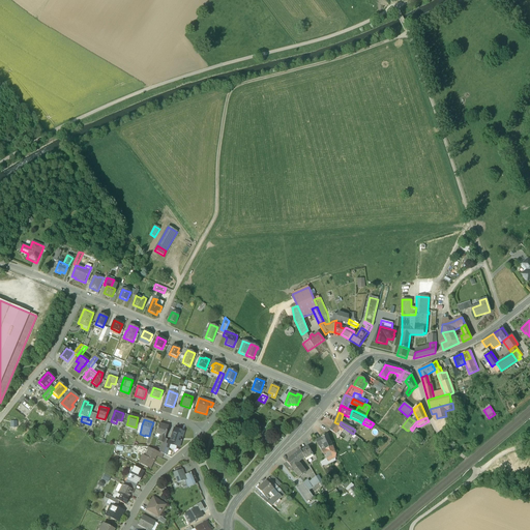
[(340,424),(334,422),(330,431),(339,436),(339,434),(337,434),(340,431),(346,435),(348,431),(340,424)]
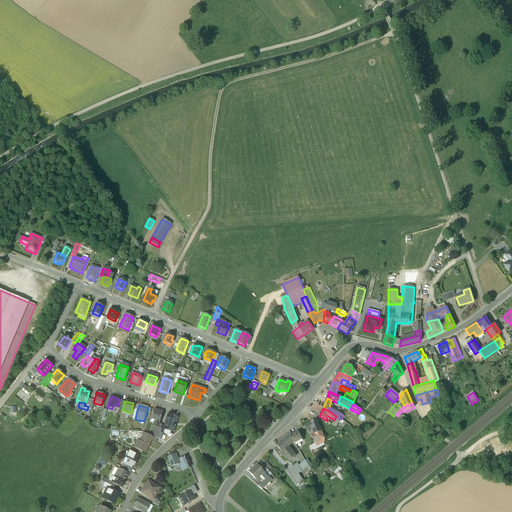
[(162,412),(153,409),(150,420),(153,422),(155,422),(159,423),(162,412)]
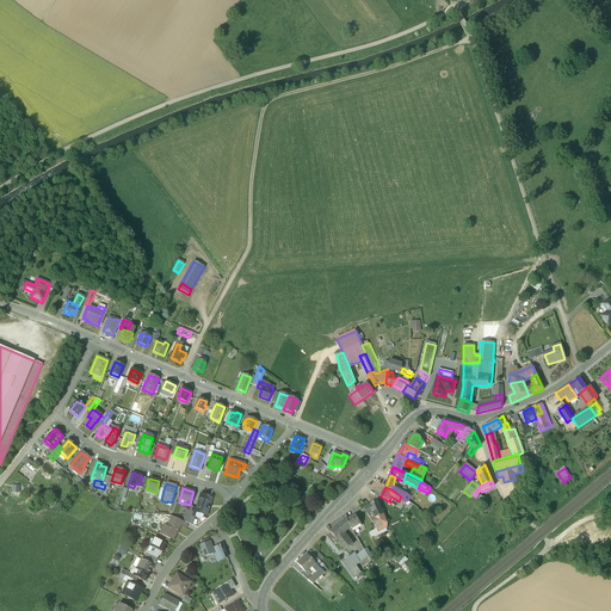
[(196,508),(195,512),(196,512),(203,514),(207,516),(208,508),(209,510),(209,508),(211,498),(201,494),(196,508)]
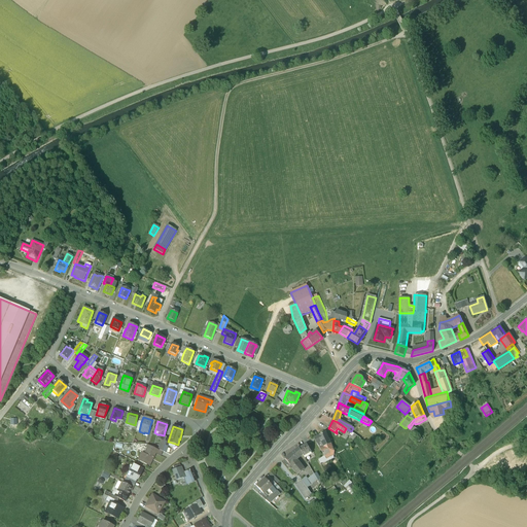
[(331,445),(325,432),(319,435),(321,441),(324,447),(326,446),(327,447),(331,445)]
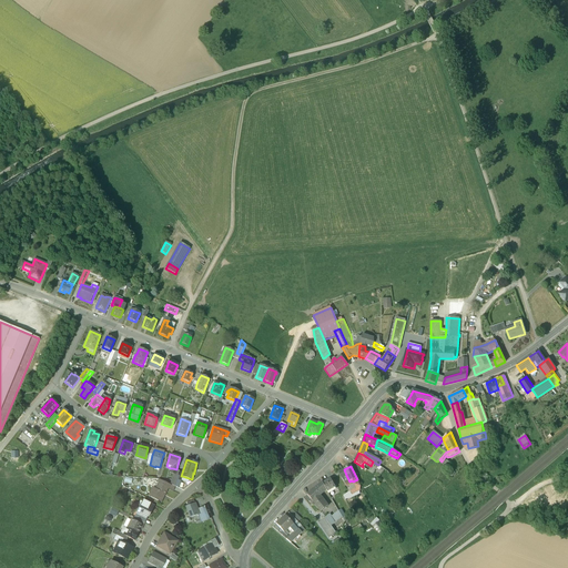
[(323,483),(323,484),(326,489),(328,494),(334,490),(333,488),(335,487),(331,478),(323,483)]
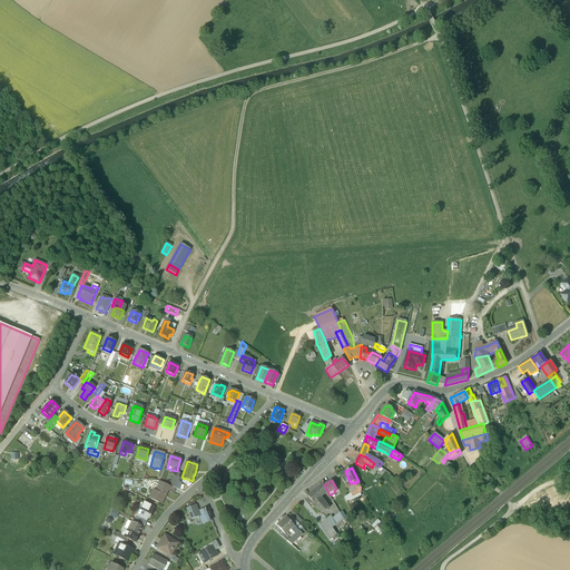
[(353,482),(351,483),(345,485),(351,493),(353,497),(361,492),(359,489),(361,488),(359,481),(354,483),(353,482)]
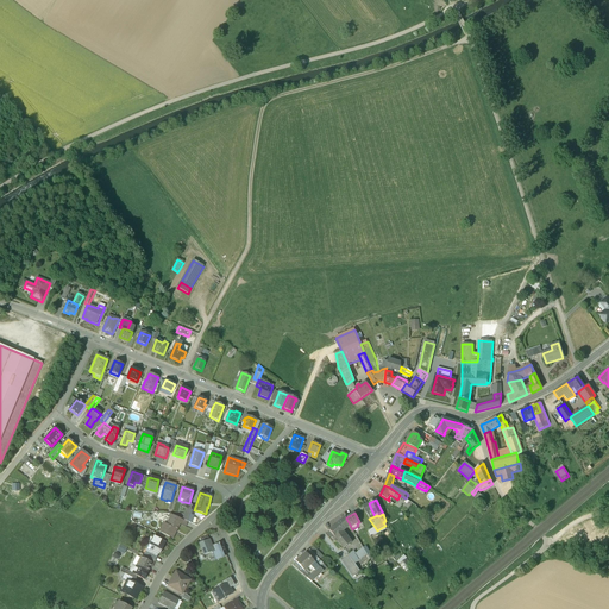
[(183,520),(176,516),(175,521),(180,523),(180,525),(184,527),(187,521),(183,520)]
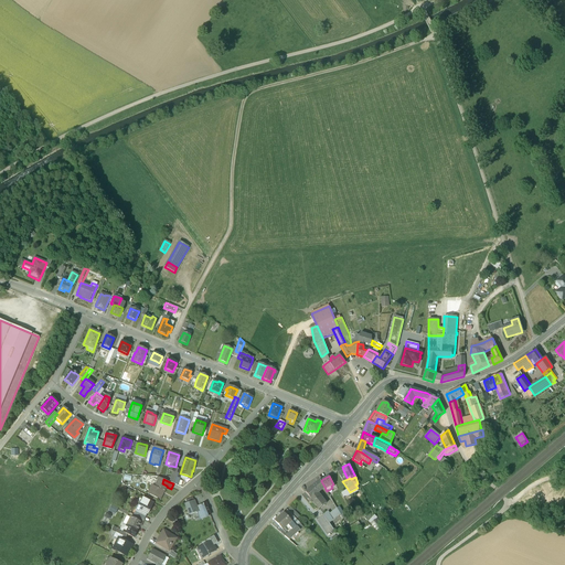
[(320,480),(312,486),(318,492),(324,487),(321,481),(321,480),(320,480)]
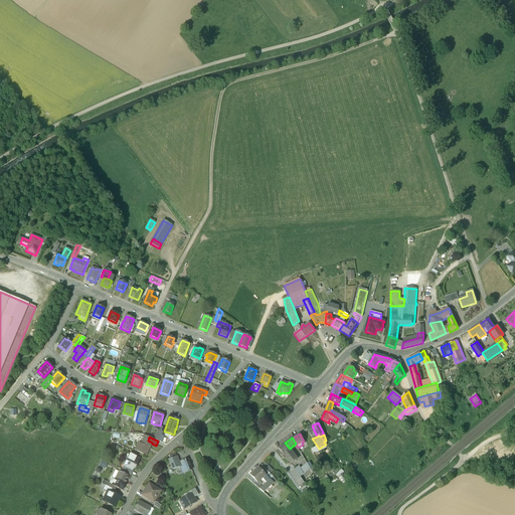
[(142,445),(139,443),(135,450),(146,455),(152,444),(152,443),(148,441),(145,439),(142,445)]
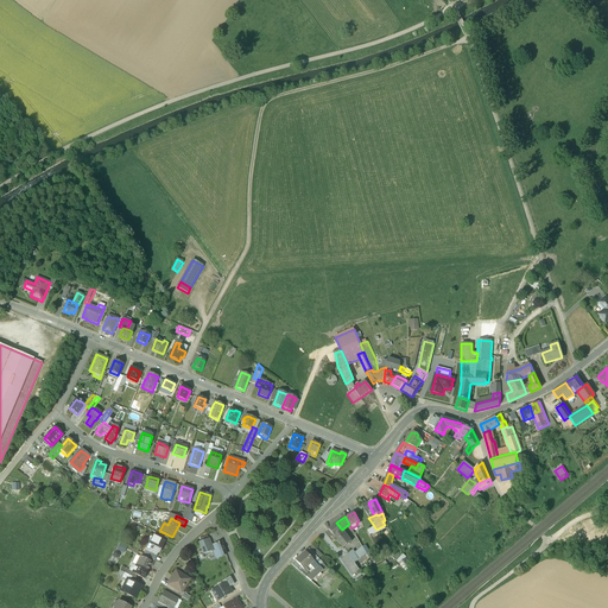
[(342,530),(336,523),(328,530),(333,534),(330,536),(333,538),(334,537),(343,548),(352,542),(342,531),(343,531),(342,530)]
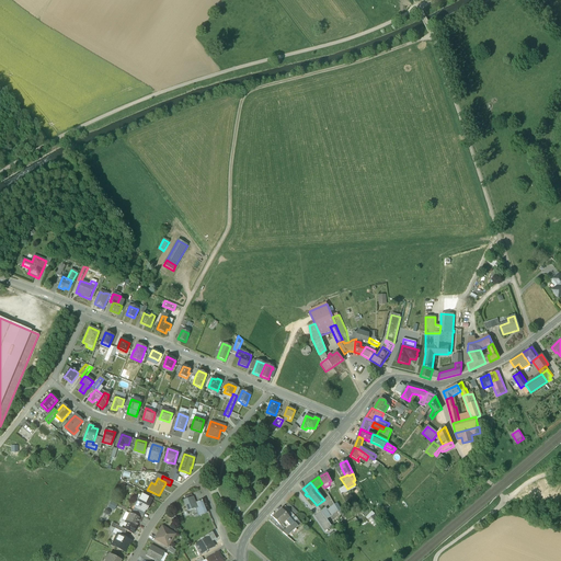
[(151,500),(141,494),(135,506),(138,508),(138,507),(141,510),(141,508),(145,511),(147,506),(148,507),(151,500)]
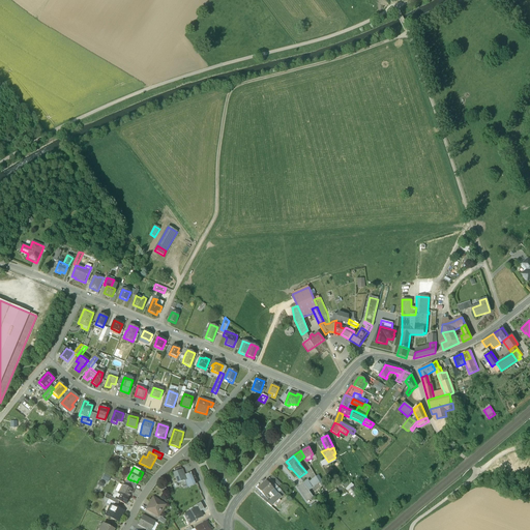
[(193,472),(185,475),(185,476),(182,477),(181,474),(183,473),(182,470),(175,473),(174,473),(178,483),(185,480),(187,488),(198,483),(193,472)]
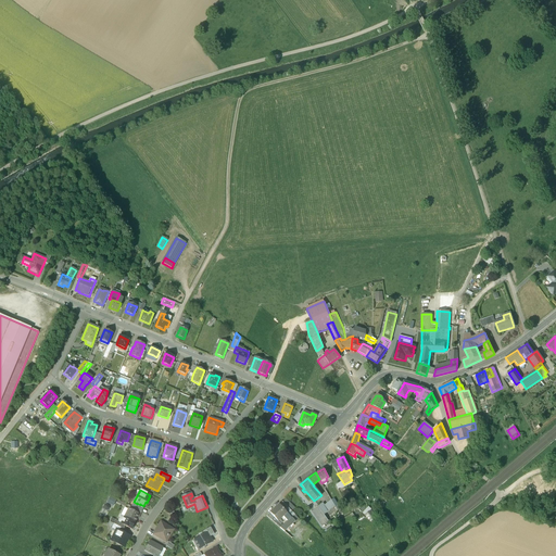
[(105,504),(114,508),(117,501),(110,497),(105,504)]
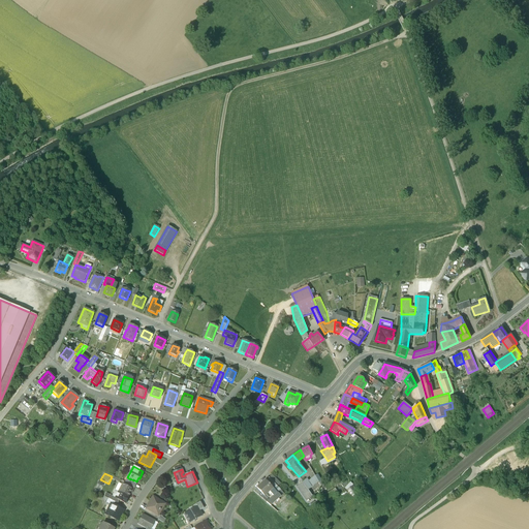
[(281,484),(272,474),(269,477),(278,487),(281,484)]
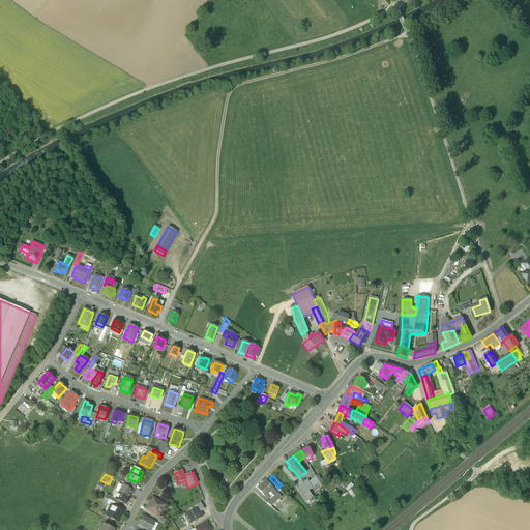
[(316,476),(308,482),(313,488),(319,482),(316,476)]
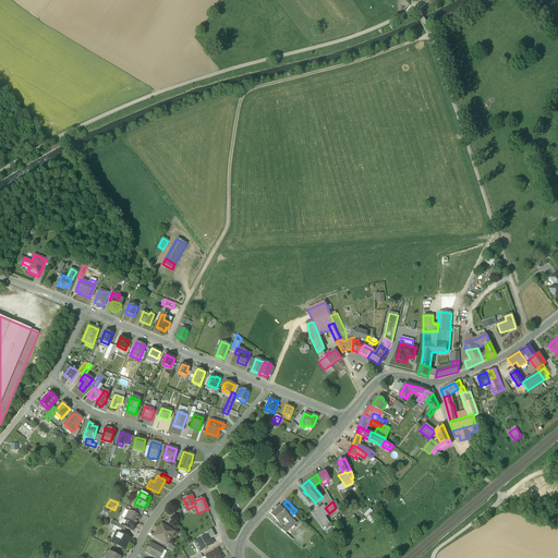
[(283,504),(280,507),(288,514),(284,518),(289,523),(292,519),(293,520),(296,517),(293,513),(283,504)]
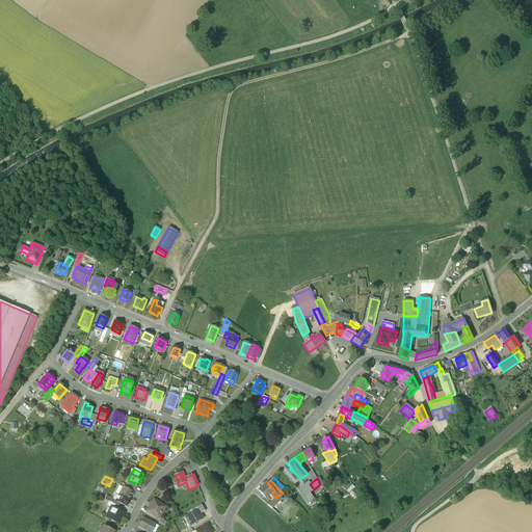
[(309,481),(304,484),(310,493),(314,489),(310,484),(309,481)]
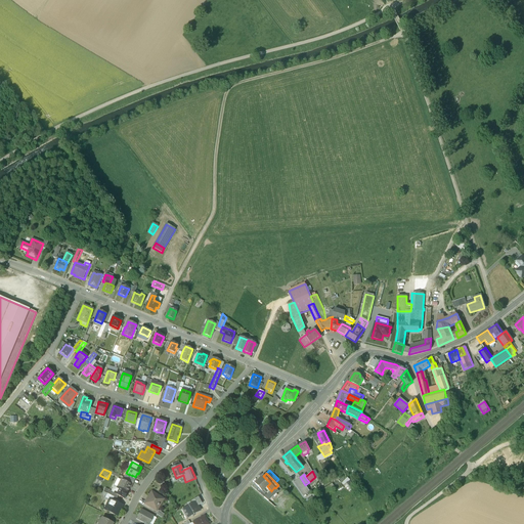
[(263,476),(255,483),(262,491),(264,489),(267,486),(270,483),(263,476)]
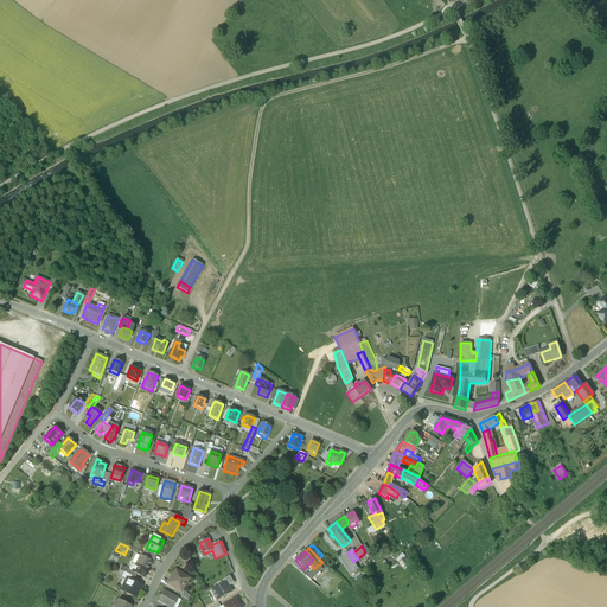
[(353,562),(347,553),(340,558),(351,574),(358,569),(353,562)]
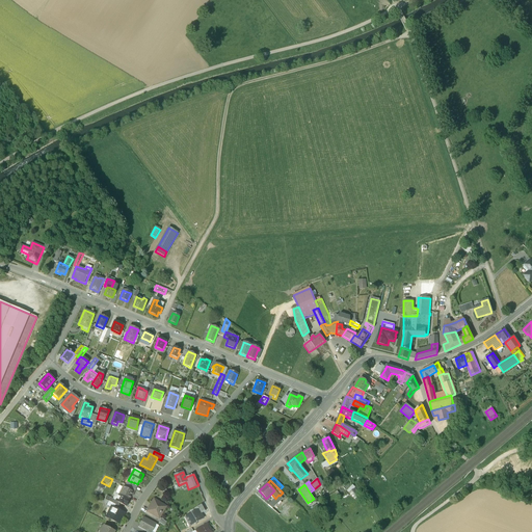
[(353,485),(347,489),(355,499),(361,494),(353,485)]
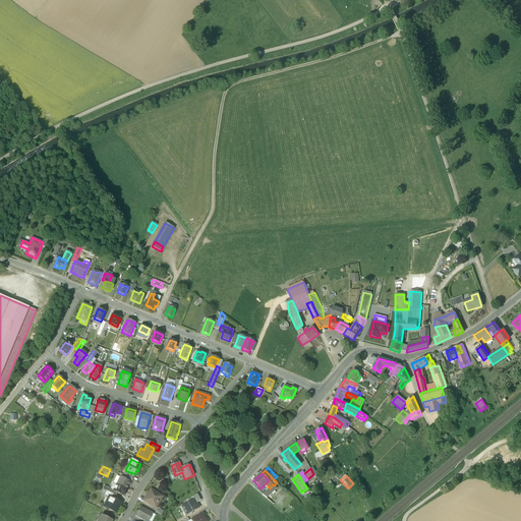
[(124,479),(120,477),(117,484),(126,489),(128,485),(129,486),(130,482),(124,479)]
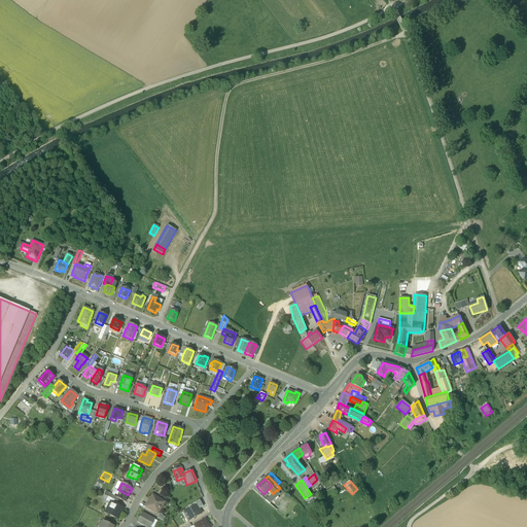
[(264,494),(256,486),(252,489),(277,510),(279,507),(277,505),(276,506),(272,502),(271,502),(268,498),(266,497),(265,496),(265,495),(264,494)]
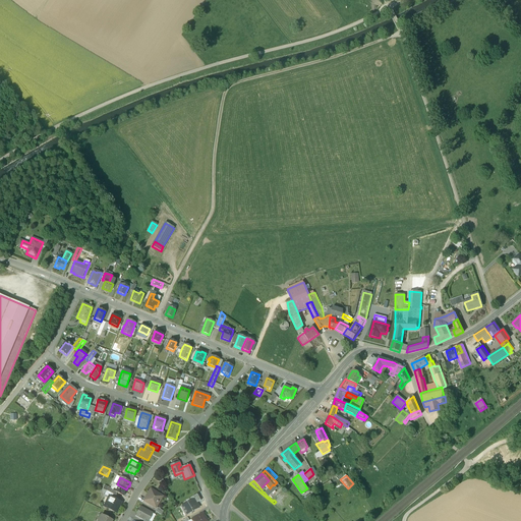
[(113,491),(116,484),(113,482),(111,487),(105,484),(103,489),(106,491),(110,493),(112,490),(113,491)]
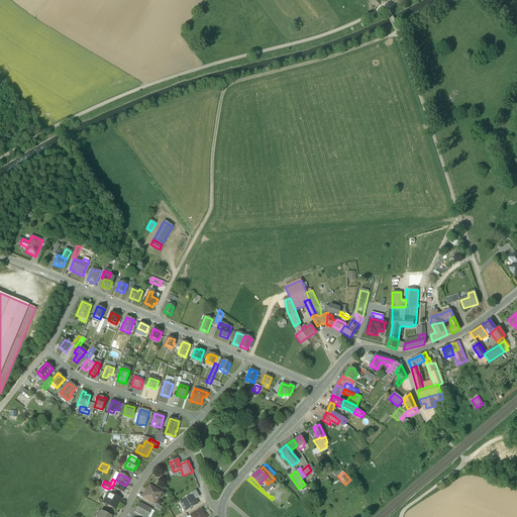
[(116,481),(115,481),(112,488),(116,490),(122,493),(124,489),(123,489),(125,486),(116,481)]
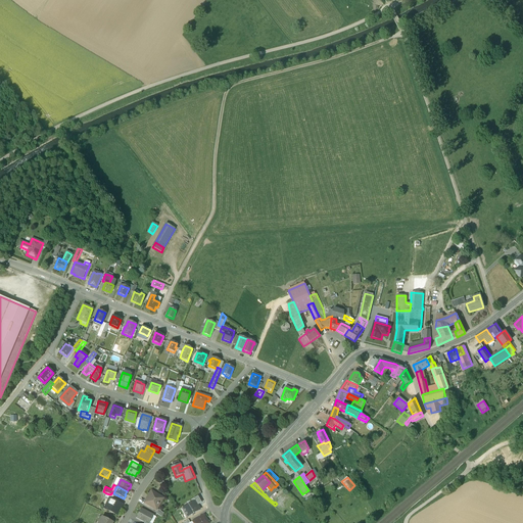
[(271,490),(266,494),(269,498),(278,490),(275,487),(274,486),(271,490)]
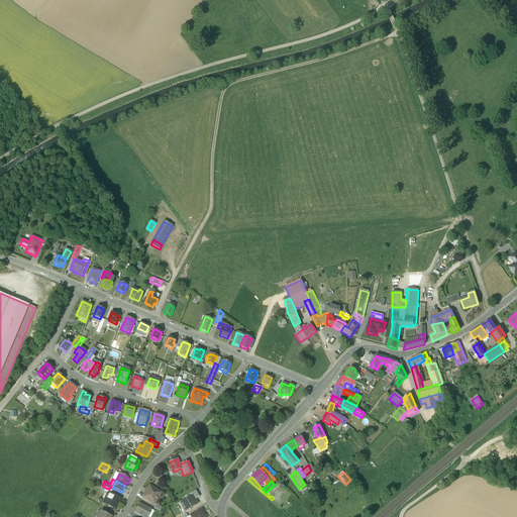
[(161,492),(150,486),(146,493),(145,493),(142,497),(154,504),(158,500),(157,500),(158,498),(157,498),(161,492)]
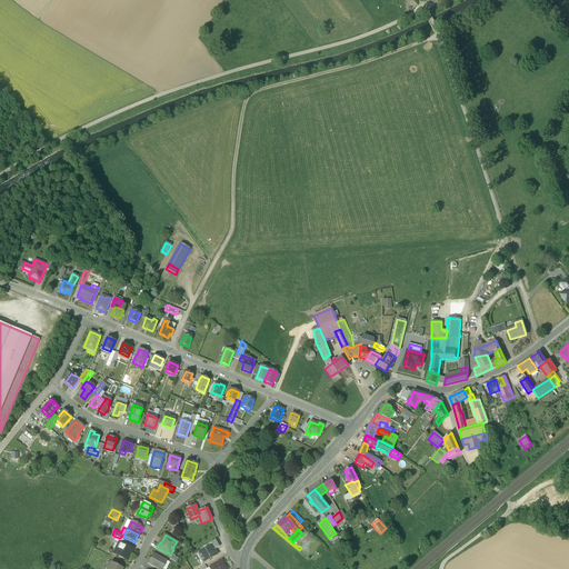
[(211,546),(205,550),(206,552),(201,556),(205,562),(218,555),(215,550),(219,547),(216,540),(210,542),(211,546)]
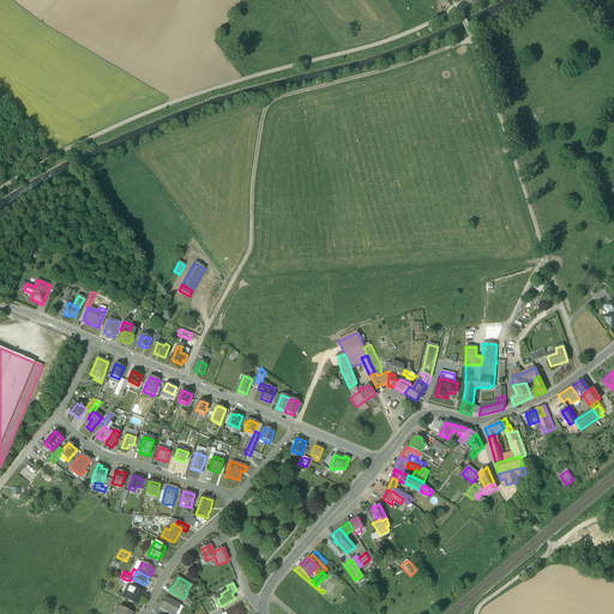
[(131,588),(127,585),(127,587),(126,590),(126,591),(122,597),(136,603),(138,599),(139,600),(142,596),(143,593),(142,591),(133,588),(133,589),(131,588)]
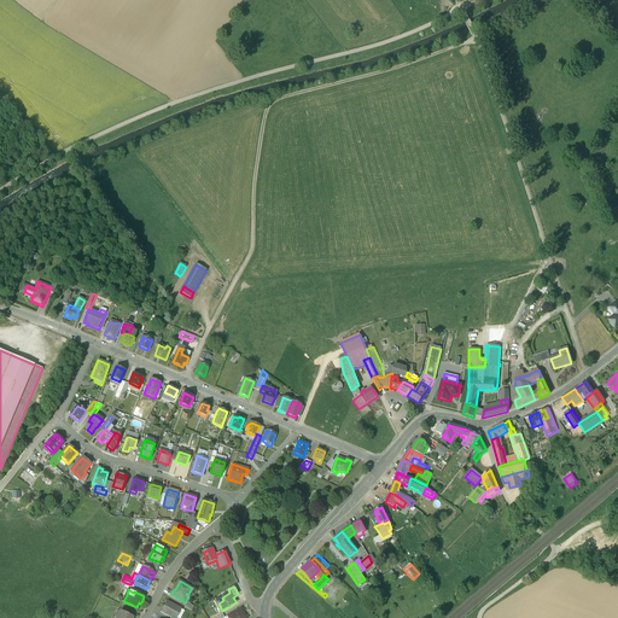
[(331,592),(327,595),(325,598),(330,602),(336,596),(331,592)]
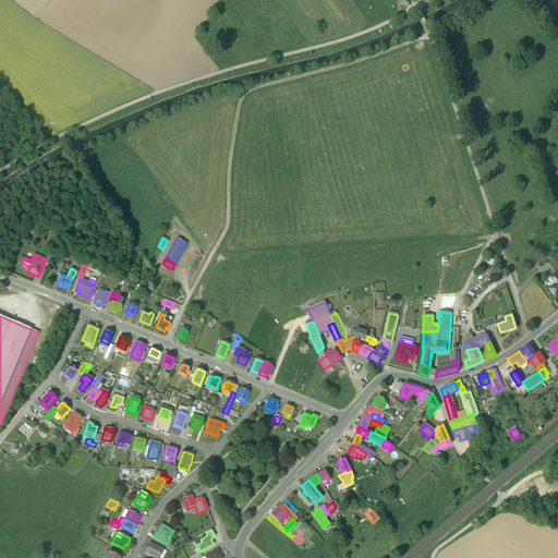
[(159,557),(164,550),(150,543),(145,553),(155,557),(156,557),(159,557)]
